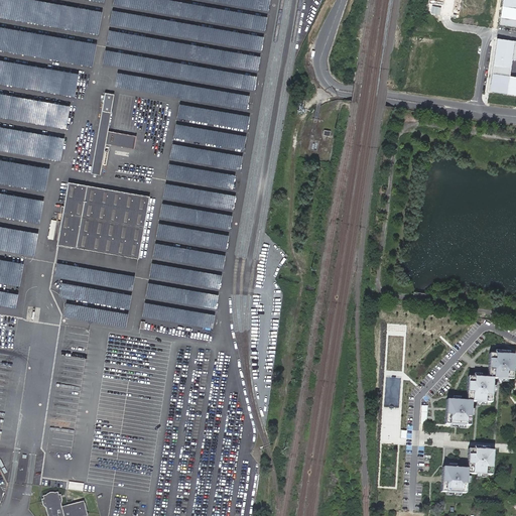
[(515,0),(503,0),(500,24),(515,25),(515,0)]
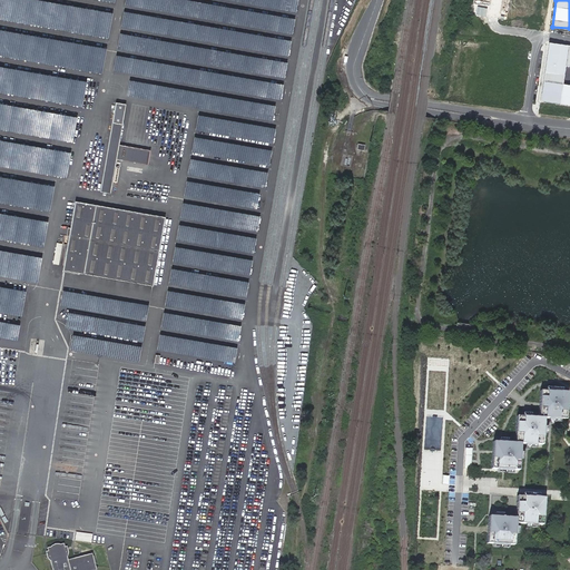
[(569,43),(550,41),(542,99),(569,102),(569,84),(564,82),(567,65),(569,65),(569,43)]
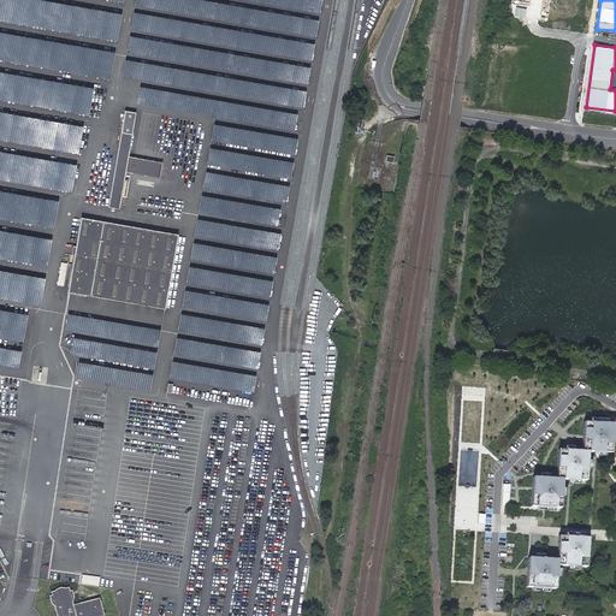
[(141,87),(140,102),(152,104),(153,95),(159,96),(160,90),(141,87)]
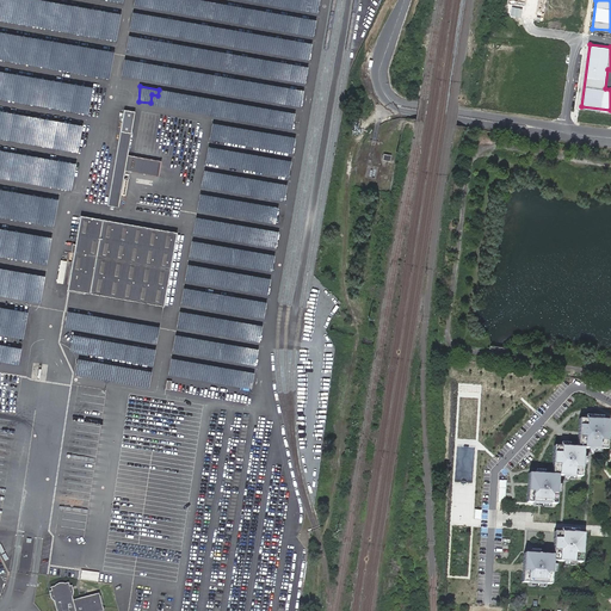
[(160,177),(162,160),(128,155),(135,111),(125,109),(109,205),(119,207),(125,171),(160,177)]
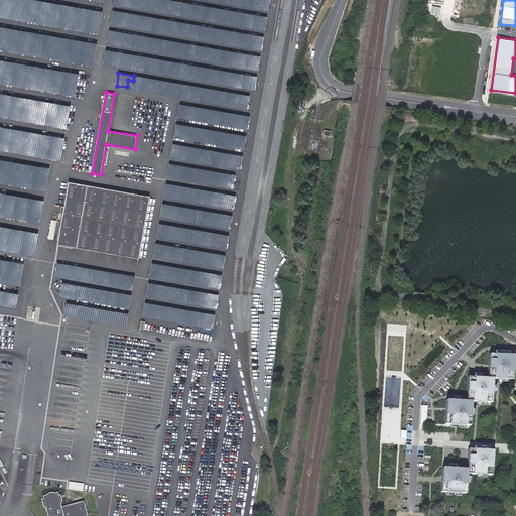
[(149,196),(69,181),(58,244),(139,257),(149,196)]
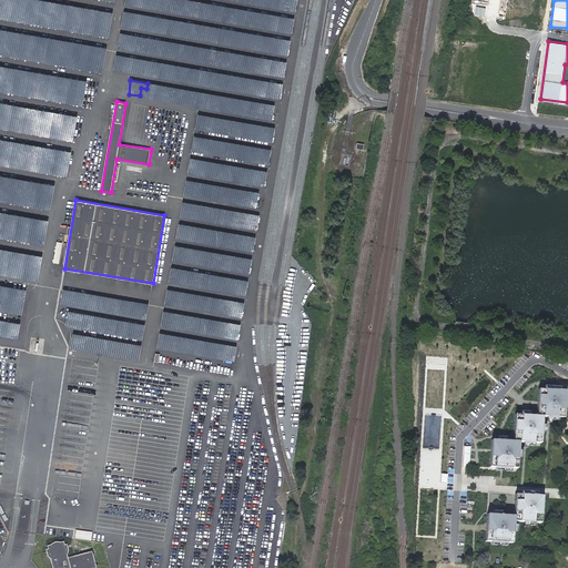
[(21,294),(22,288),(0,284),(0,310),(9,312),(10,312),(13,313),(17,311),(17,308),(1,306),(4,304),(3,303),(1,303),(0,302),(0,295),(1,297),(7,294),(12,296),(13,297),(17,296),(20,296),(21,294)]
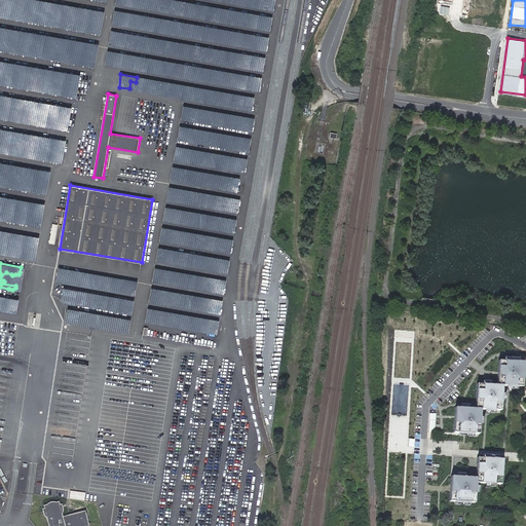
[(503,382),(483,381),(482,406),(461,405),(460,430),(487,431),(488,406),(506,407),(508,383),(525,383),(525,359),(504,358),(503,382)]
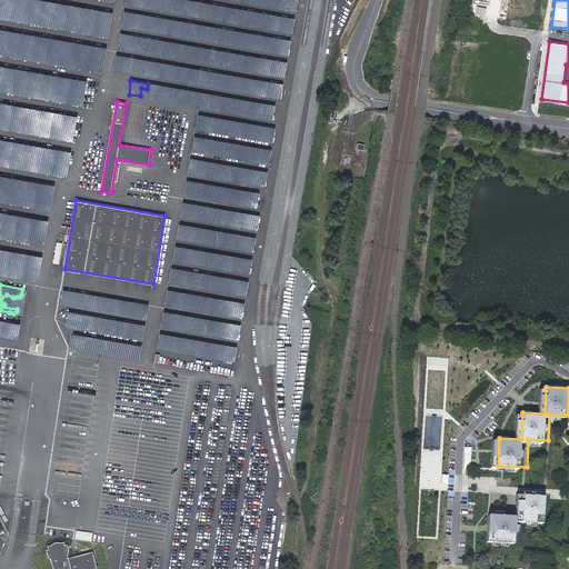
[(440,436),(441,416),(428,416),(427,425),(433,425),(433,436),(440,436)]
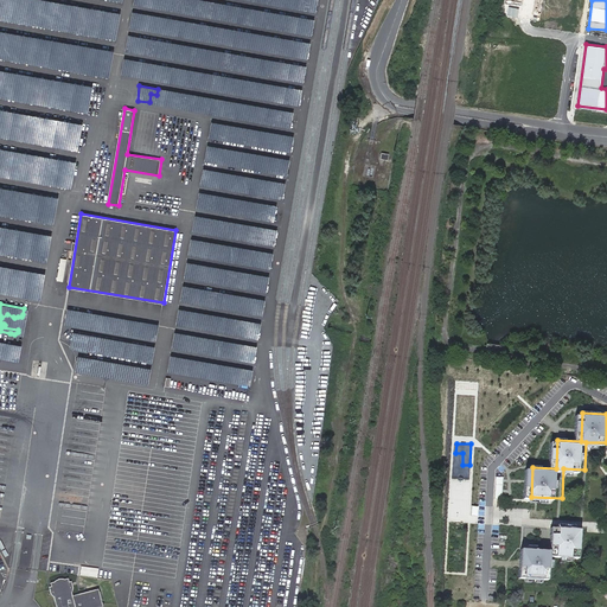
[(585,529),(555,528),(555,550),(525,549),(524,577),(553,579),(554,556),(583,557),(585,529)]
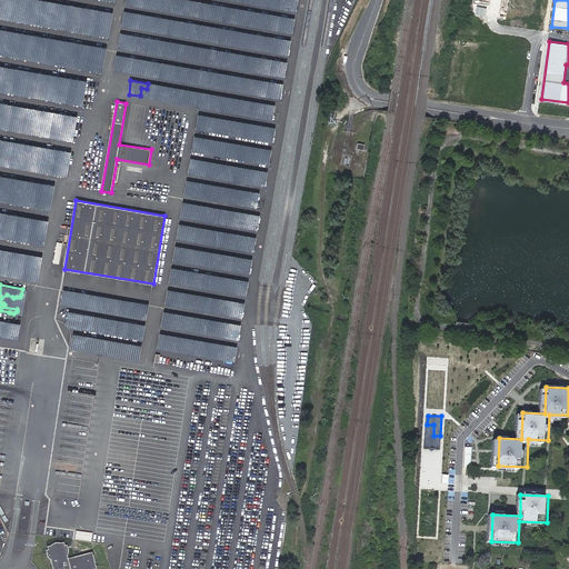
[(76,531),(76,539),(92,541),(93,532),(76,531)]
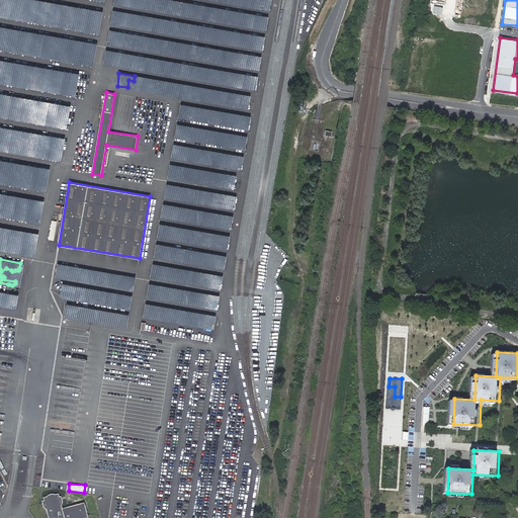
[(54,489),(53,487),(46,488),(46,490),(42,491),(44,496),(41,496),(41,498),(42,501),(44,502),(45,503),(48,517),(63,517),(65,517),(87,512),(85,507),(87,506),(85,499),(84,499),(83,497),(76,499),(76,497),(73,498),(73,499),(61,502),(60,500),(61,499),(61,498),(61,496),(60,490),(58,491),(57,488),(54,489)]
